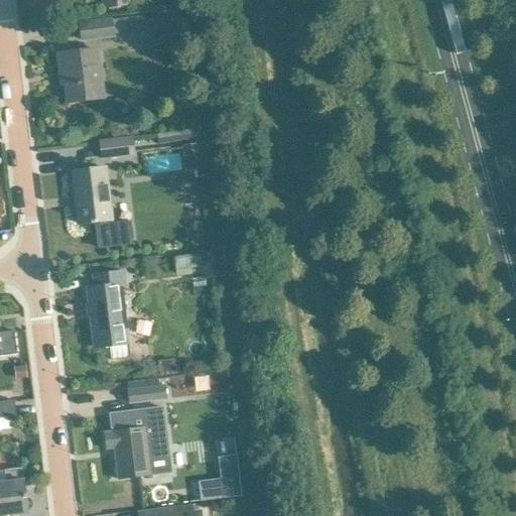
[(105,0),(107,9),(128,6),(126,0),(105,0)]
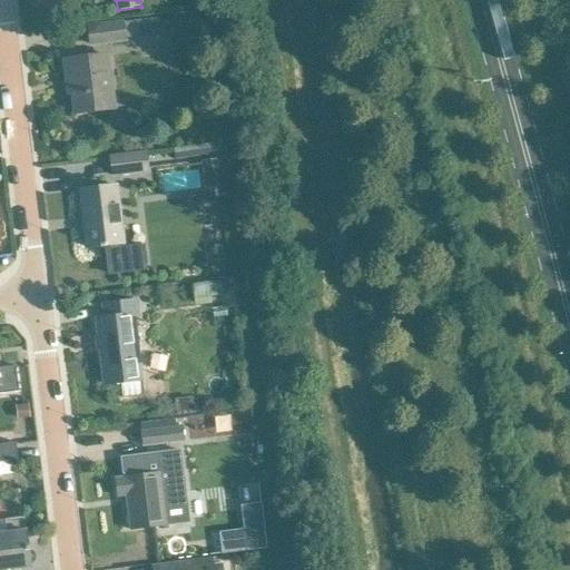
[(157,19),(137,21),(121,23),(89,28),(91,45),(139,38),(139,39),(160,36),(157,19)]
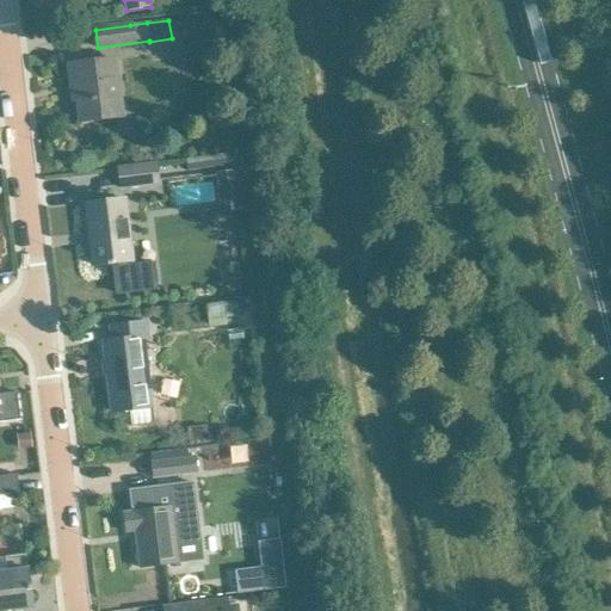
[(211,23),(203,24),(204,32),(213,31),(216,31),(215,23),(211,23)]
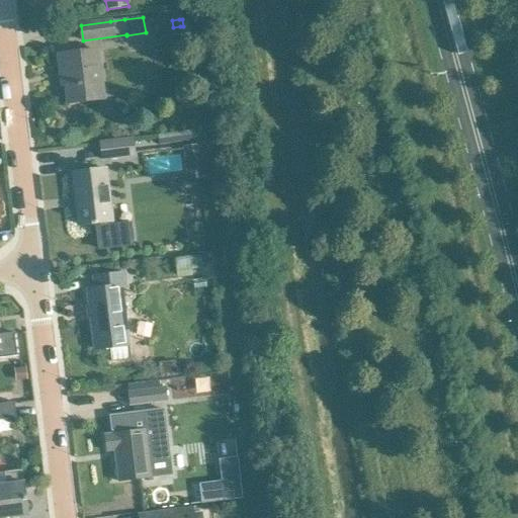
[(98,52),(78,54),(58,57),(60,75),(64,74),(67,103),(103,99),(98,52)]
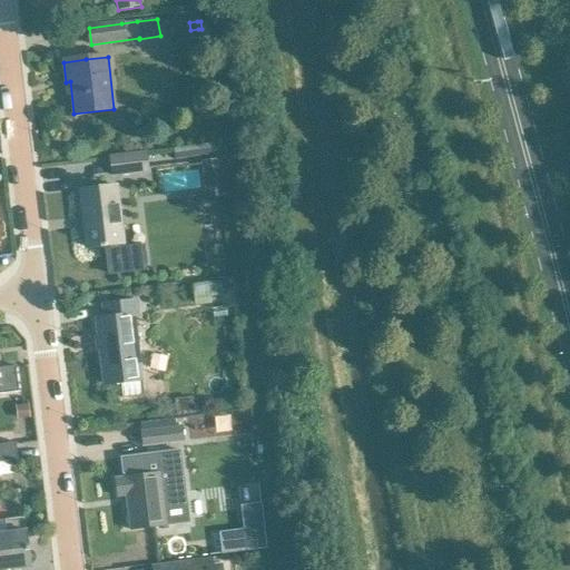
[(215,155),(214,144),(174,149),(175,160),(215,155)]
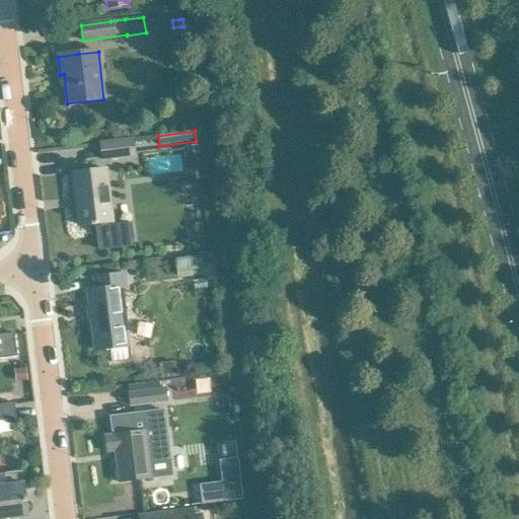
[(103,160),(135,157),(134,140),(101,143),(103,160)]
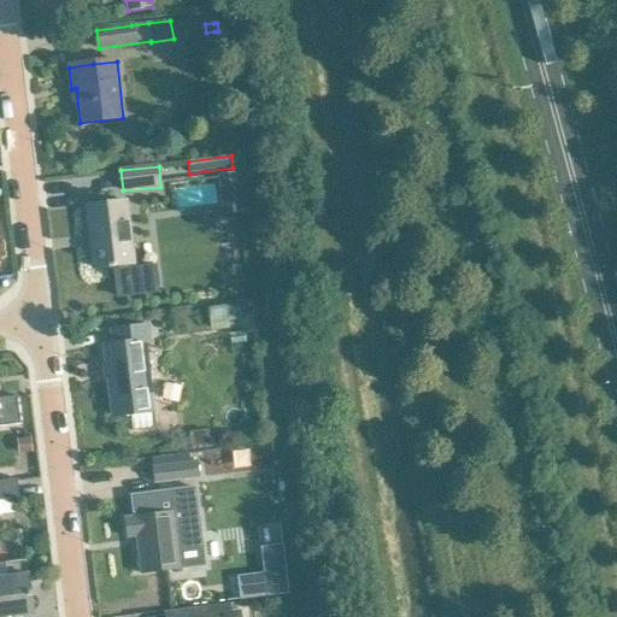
[(110,204),(86,207),(87,209),(89,207),(94,246),(90,246),(94,269),(109,268),(109,269),(115,269),(115,271),(118,297),(158,292),(154,266),(130,269),(130,265),(134,264),(127,203),(110,204)]
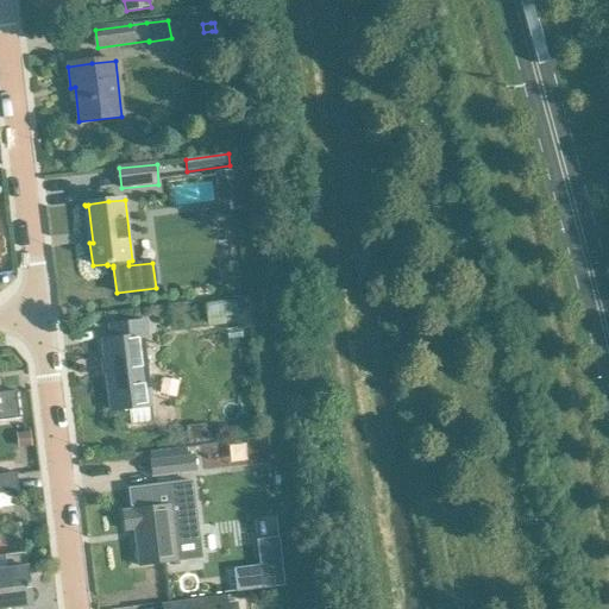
[(239,316),(237,301),(206,306),(209,327),(226,325),(225,318),(239,316)]
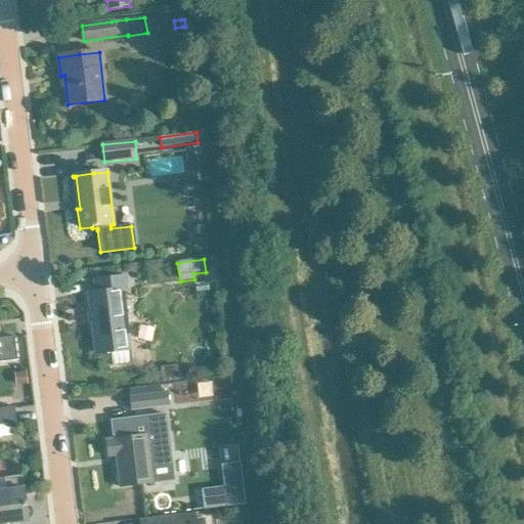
[(129,293),(127,277),(93,281),(95,294),(88,295),(95,354),(111,352),(113,366),(130,364),(128,350),(130,350),(123,294),(129,293)]
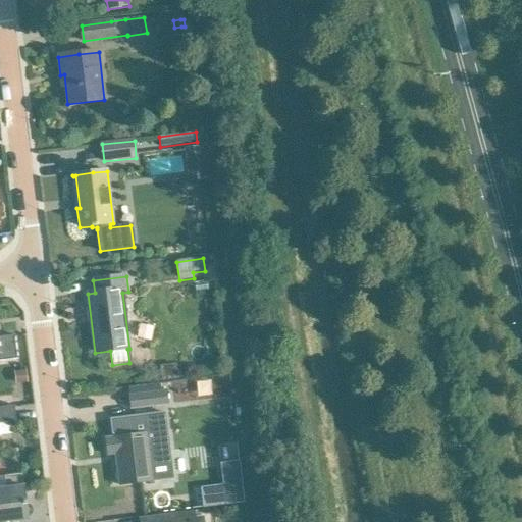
[(0,361),(16,359),(13,336),(0,337),(0,361)]
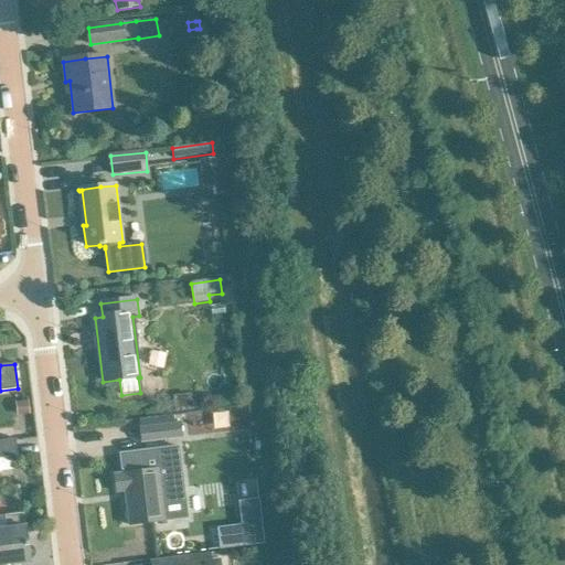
[(29,401),(17,403),(18,415),(30,414),(29,401)]
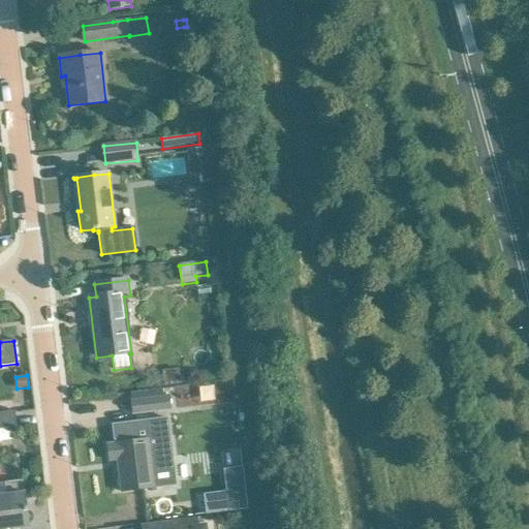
[(133,414),(170,409),(168,397),(131,402),(133,414)]
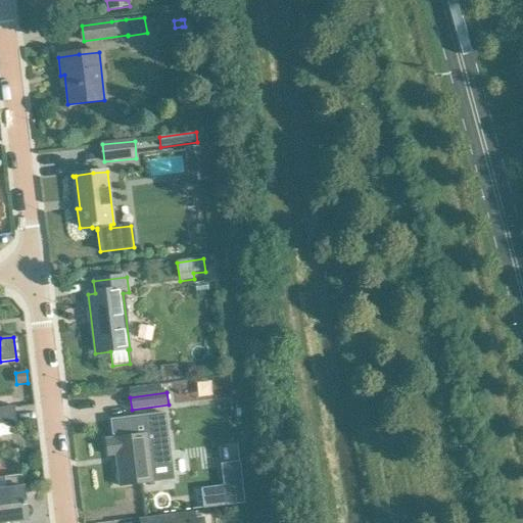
[(0,425),(16,423),(14,407),(0,408),(0,425)]
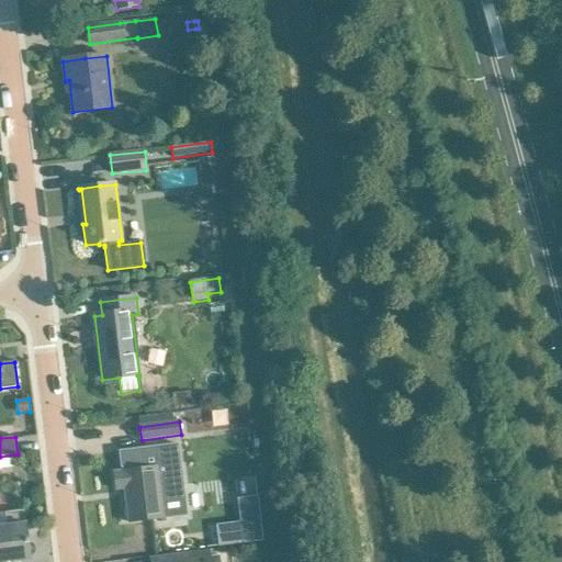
[(123,472),(113,473),(115,491),(124,490),(128,523),(150,520),(165,518),(178,517),(187,516),(177,445),(119,452),(121,470),(123,470),(123,472)]
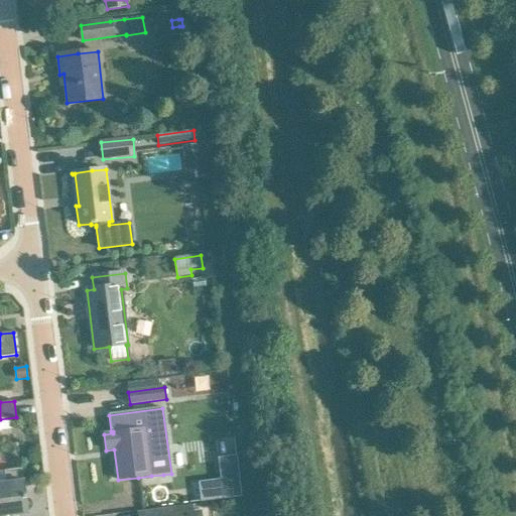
[(222,481),(200,484),(202,501),(241,497),(237,460),(220,462),(222,481)]
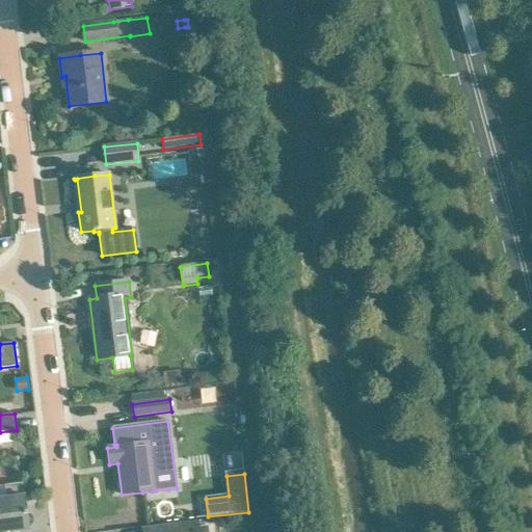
[(22,483),(4,486),(3,486),(4,499),(0,499),(0,531),(10,531),(28,530),(22,483)]
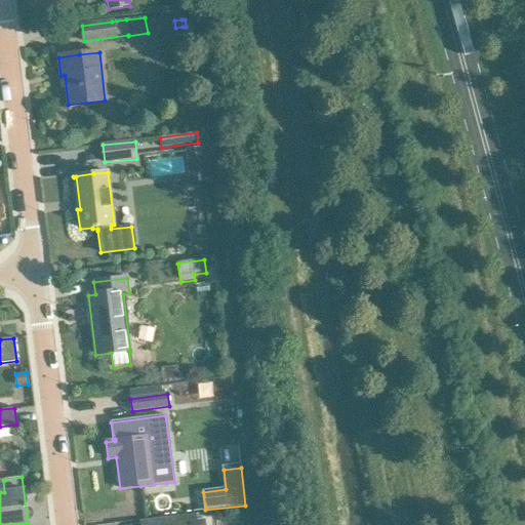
[(199,516),(176,518),(140,523),(140,524),(176,524),(176,523),(189,522),(189,524),(205,524),(205,520),(200,521),(199,516)]
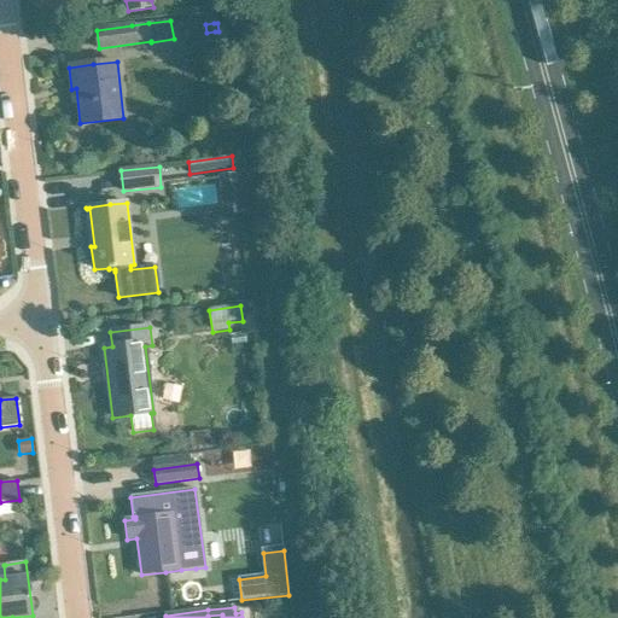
All buildings are outlined.
